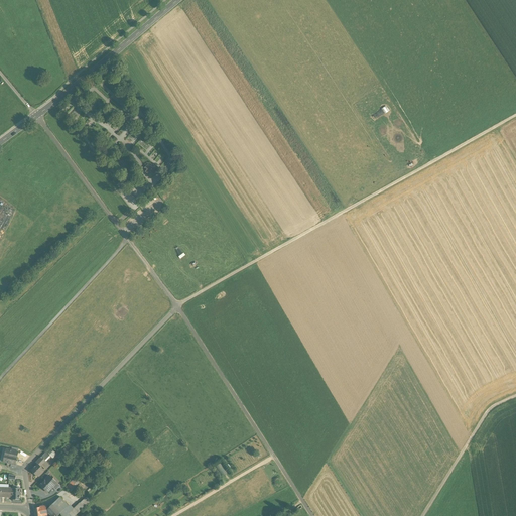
[(158,173),(154,170),(156,168),(153,164),(151,167),(149,165),(145,168),(147,170),(145,172),(148,175),(151,173),(154,177),(158,173)]
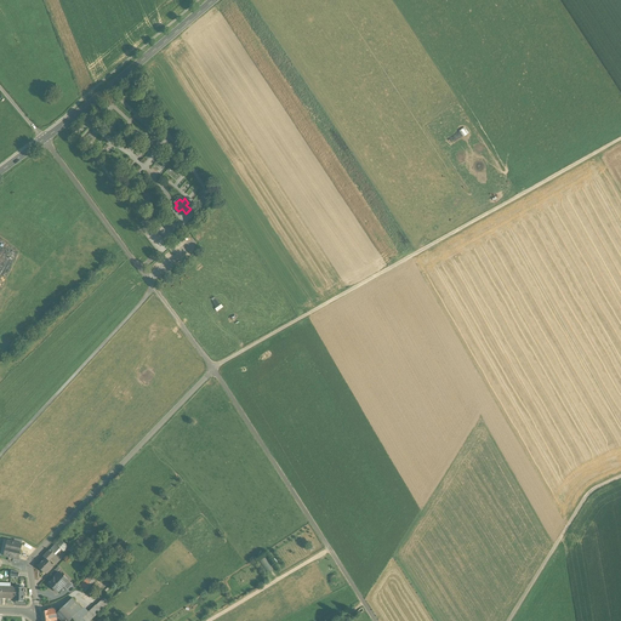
[(292,364),(297,370),(302,366),(301,365),(308,360),(305,355),(292,364)]
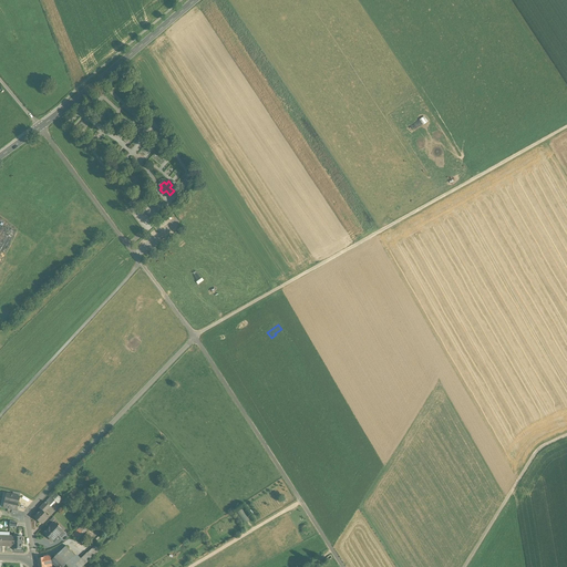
[(51,497),(54,501),(58,504),(62,500),(54,493),(51,497)]
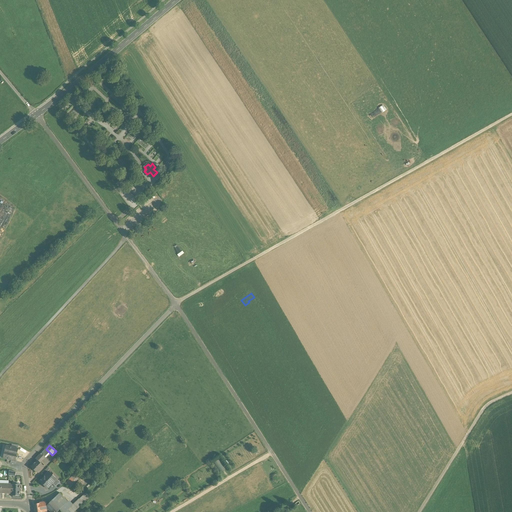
[(11,447),(3,446),(2,452),(16,455),(18,449),(11,447)]
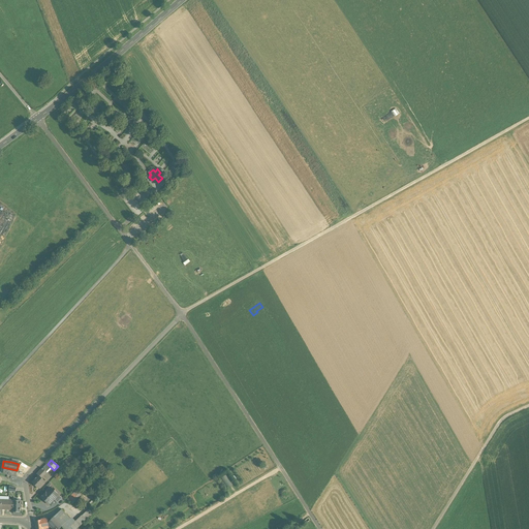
[(48,464),(42,469),(47,472),(51,467),(48,464)]
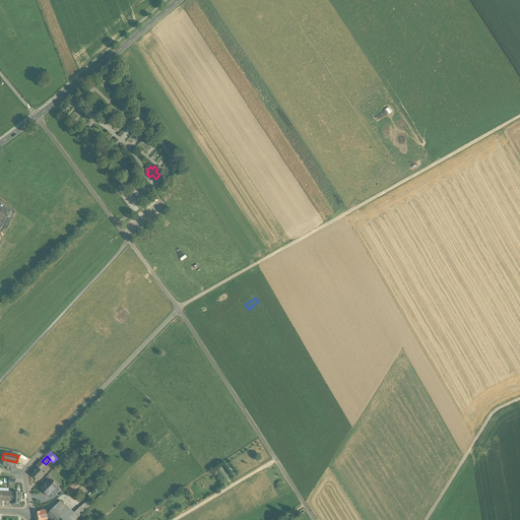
[(16,462),(2,459),(1,465),(11,467),(15,468),(16,462)]
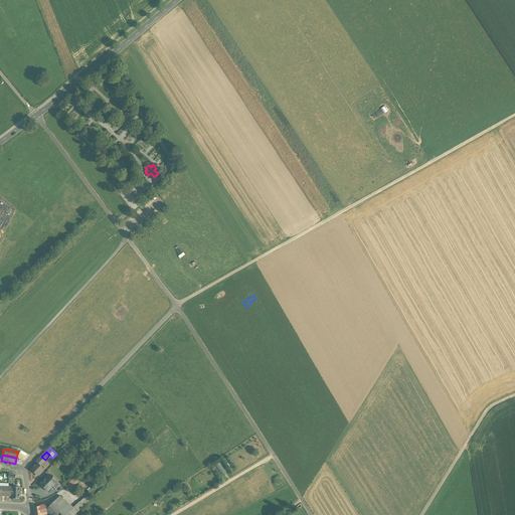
[(45,460),(41,457),(36,462),(37,464),(39,466),(45,460)]
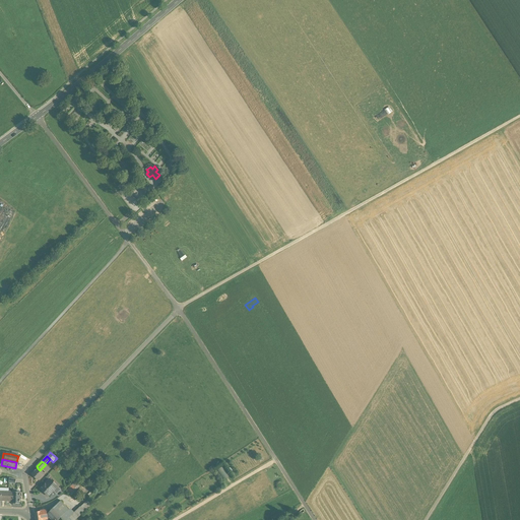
[(217,469),(224,480),(230,476),(222,465),(217,469)]
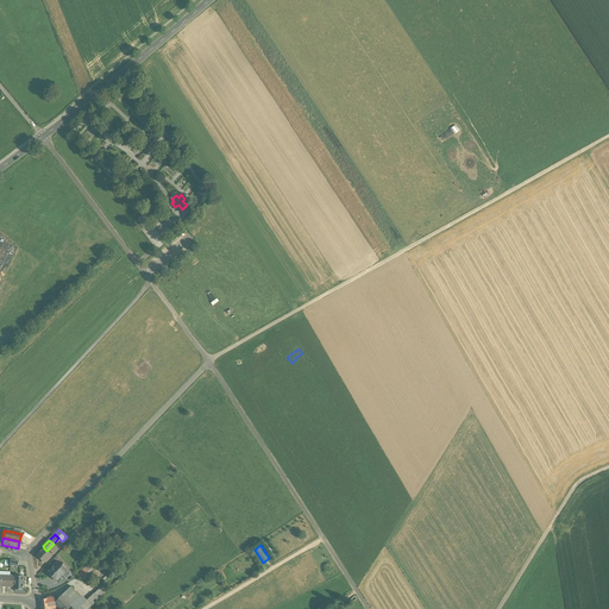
[(44,548),(37,556),(44,563),(51,554),(46,551),(44,548)]
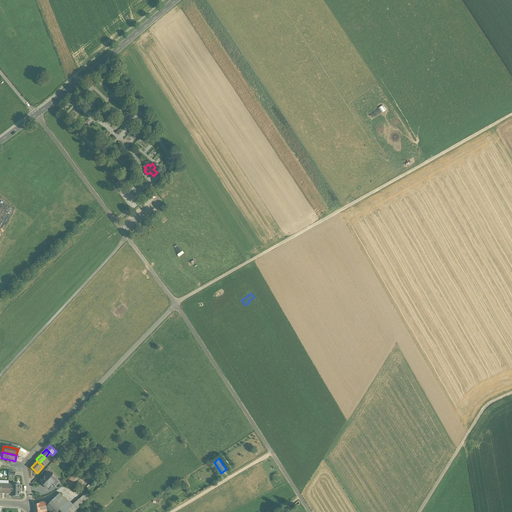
[(49,472),(40,481),(47,488),(52,484),(54,481),(56,479),(49,472)]
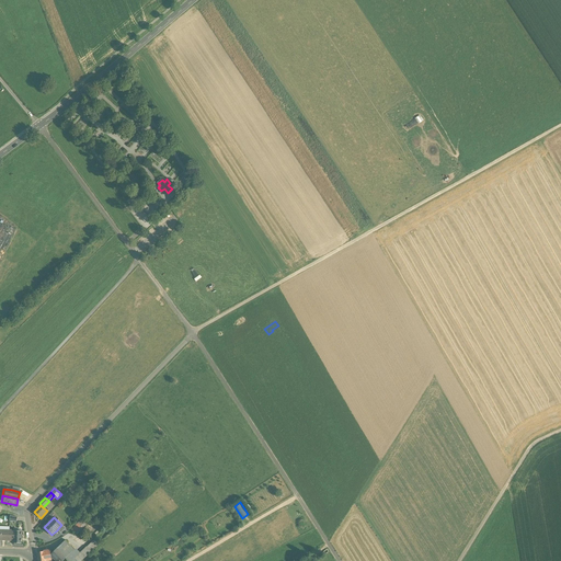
[(81,519),(71,530),(77,535),(86,525),(81,519)]
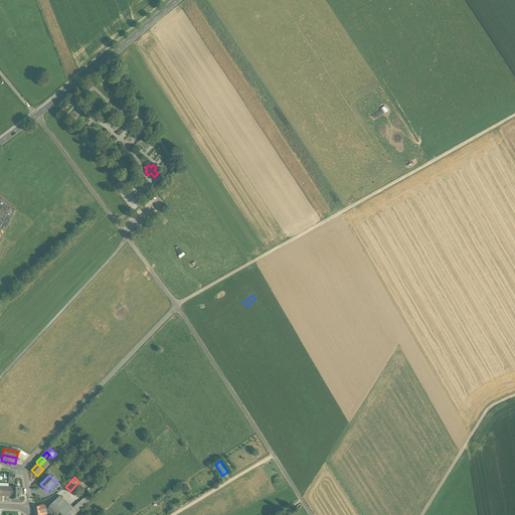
[(8,487),(0,486),(0,496),(12,497),(13,488),(12,487),(8,487)]
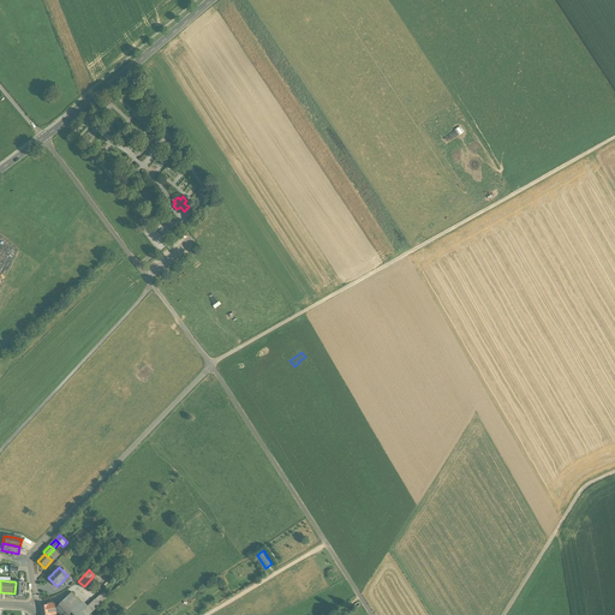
[(103,591),(95,599),(100,605),(109,596),(103,591)]
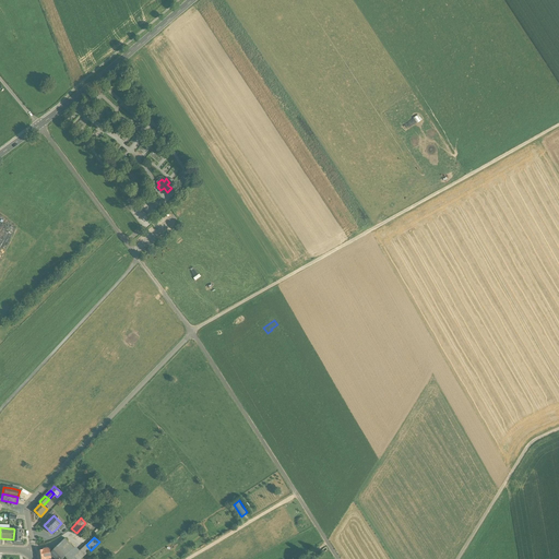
[(64,538),(57,547),(66,556),(74,548),(64,538)]
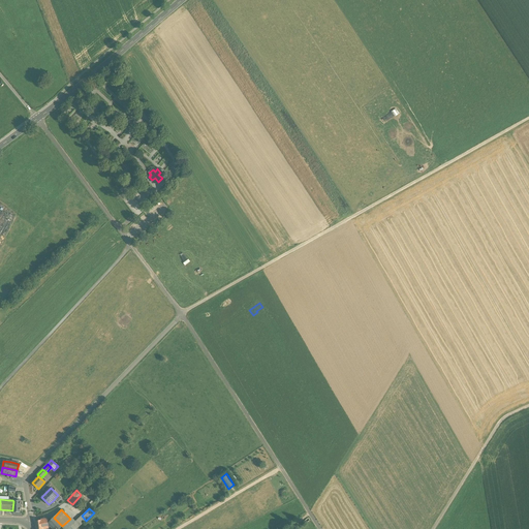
[(74,523),(70,519),(62,526),(63,528),(76,528),(86,521),(82,516),(74,523)]
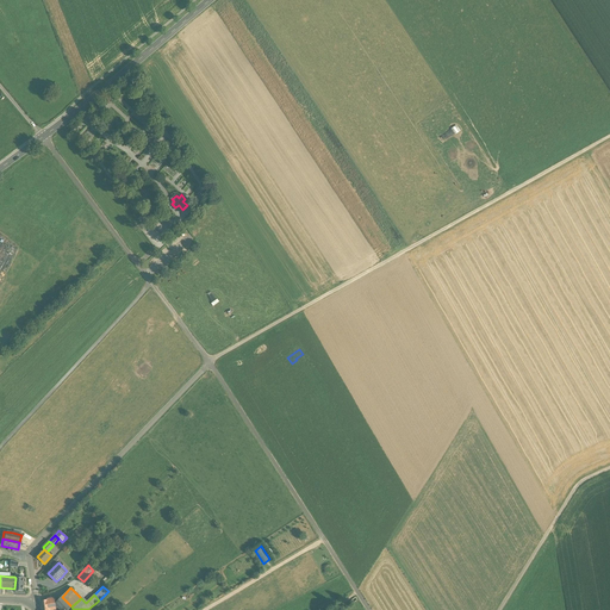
[(62,597),(55,604),(61,609),(67,609),(72,607),(62,597)]
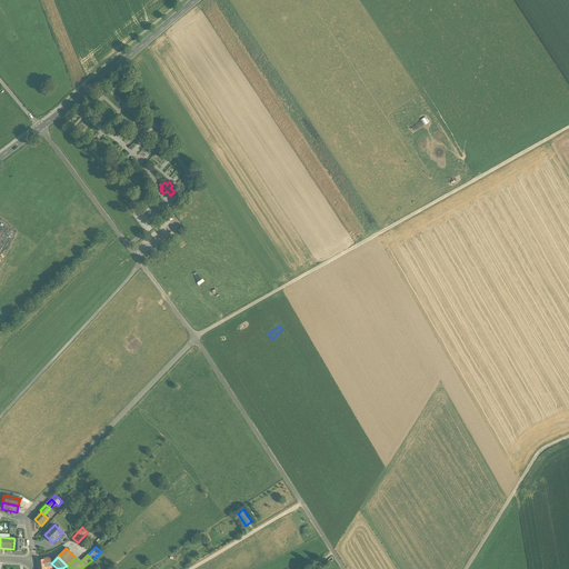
[(50,558),(38,560),(39,568),(45,568),(46,568),(52,568),(52,567),(51,566),(50,558)]
